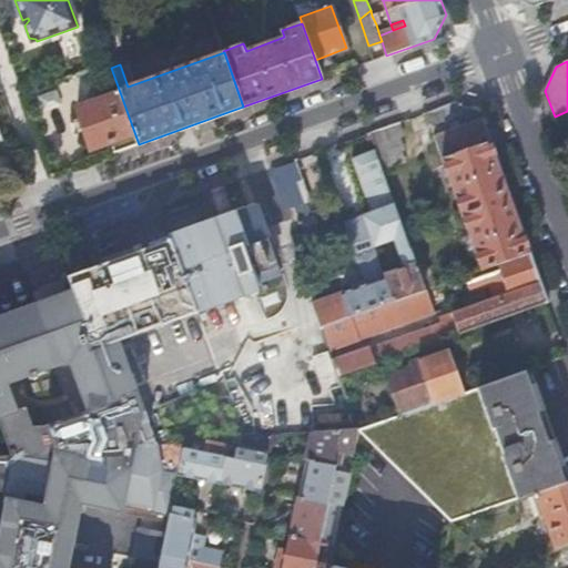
[(111,141),(115,153),(139,144),(120,92),(77,108),(91,148),(111,141)]
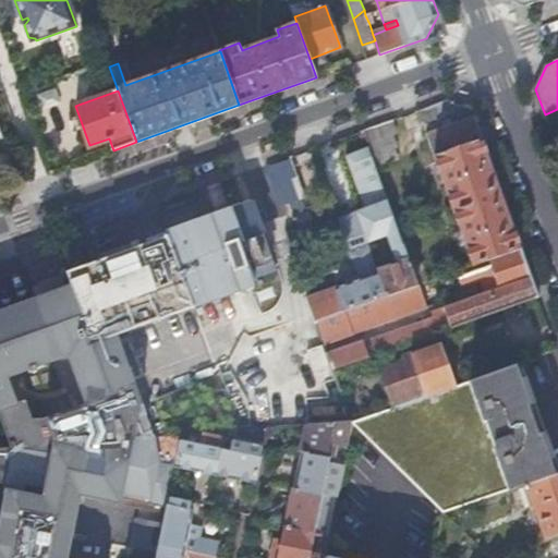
[(433,120),(466,108),(449,100),(428,107),(433,120)]
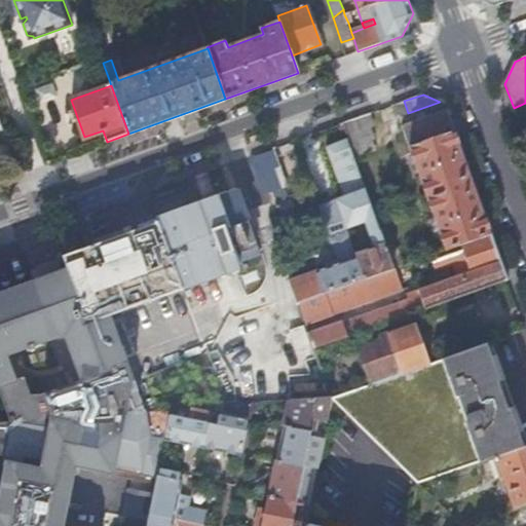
[(461,243),(491,232),(447,108),(402,125),(446,249),(461,243)]
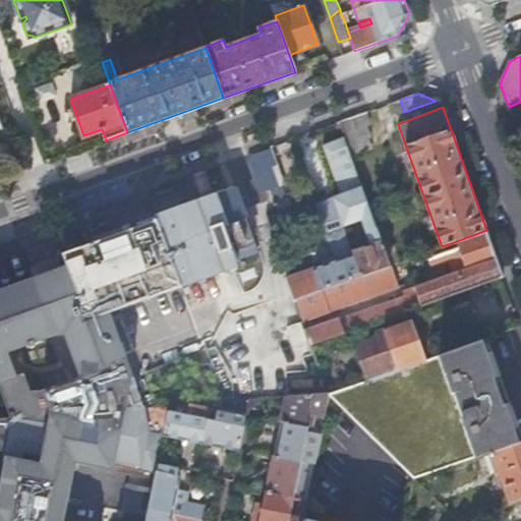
[(368,111),(339,121),(351,156),(373,148),(370,138),(372,137),(369,125),(372,123),(368,111)]
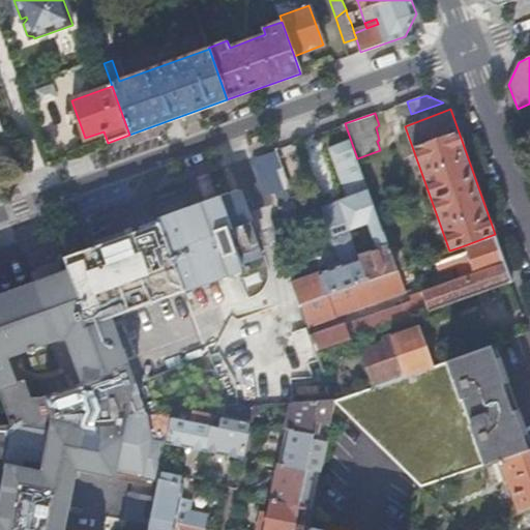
[(345,123),(324,131),(330,149),(331,149),(349,197),(358,194),(369,189),(357,158),(345,123)]
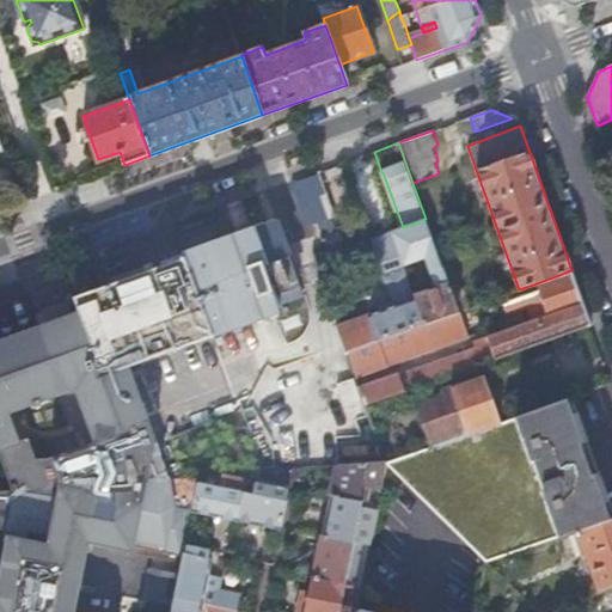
[(330,219),(335,216),(326,195),(322,196),(330,219)]
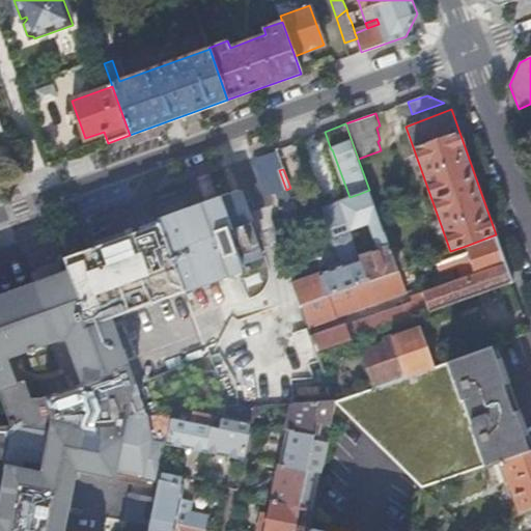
[(220,197),(212,172),(194,178),(203,203),(206,202),(206,205),(218,201),(221,200),(220,197)]
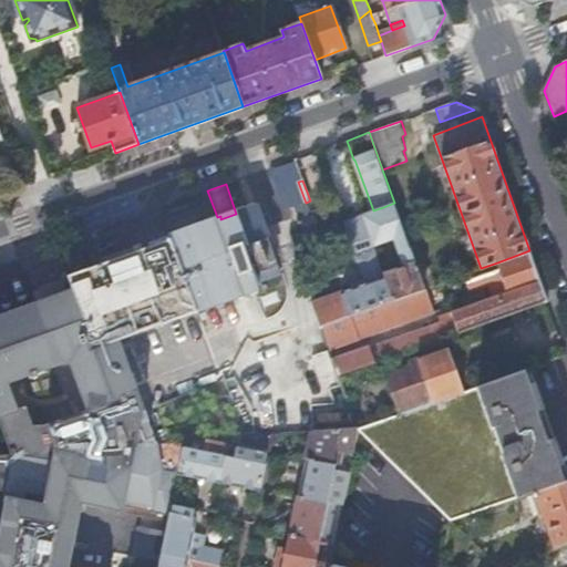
[(389,223),(400,218),(398,213),(394,203),(383,207),(389,223)]
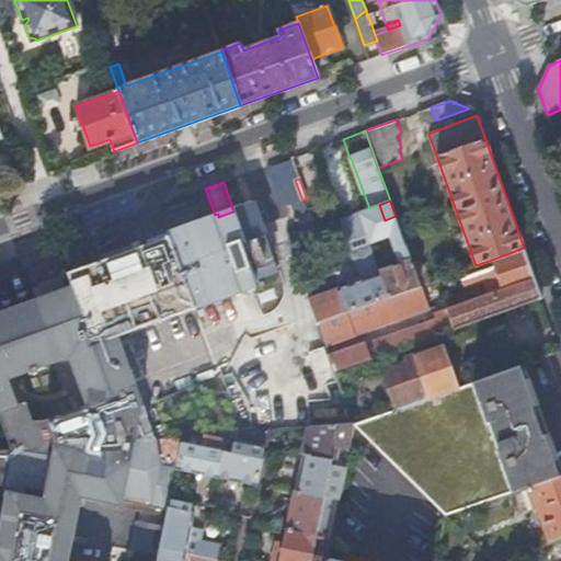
[(264,233),(252,202),(232,208),(233,212),(230,213),(218,217),(218,214),(215,215),(167,232),(147,240),(148,244),(67,274),(72,290),(128,442),(157,439),(127,364),(119,366),(110,339),(258,285),(244,251),(253,249),(250,239),(264,233)]
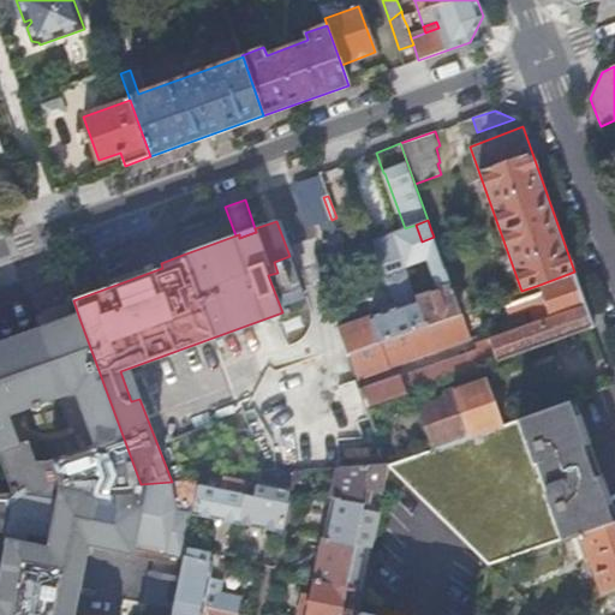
[(274,262),(278,273),(278,272),(286,293),(302,288),(290,256),(274,262)]
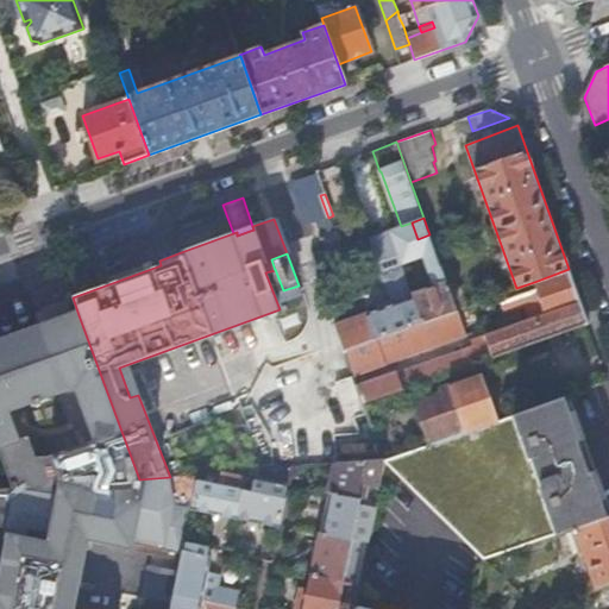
[(413,297),(401,267),(381,274),(380,274),(389,302),(375,307),(376,312),(366,314),(336,325),(345,350),(422,322),(413,297)]
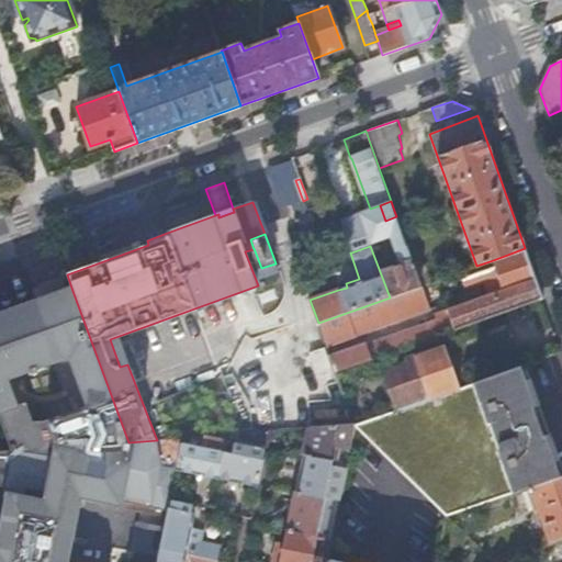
[(390,298),(420,287),(420,285),(422,285),(407,247),(395,251),(401,268),(381,274),(390,298)]
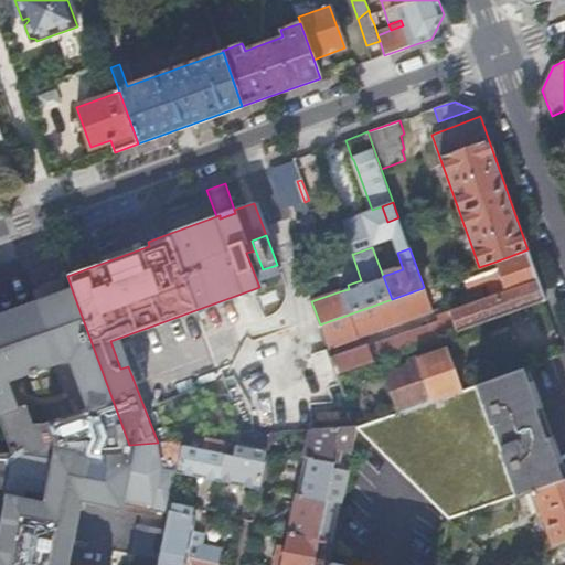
[(382,359),(545,299),(528,249),(496,262),(498,268),(466,279),(469,290),(489,283),(493,298),(451,313),(452,318),(408,334),(409,338),(379,349),(382,359)]
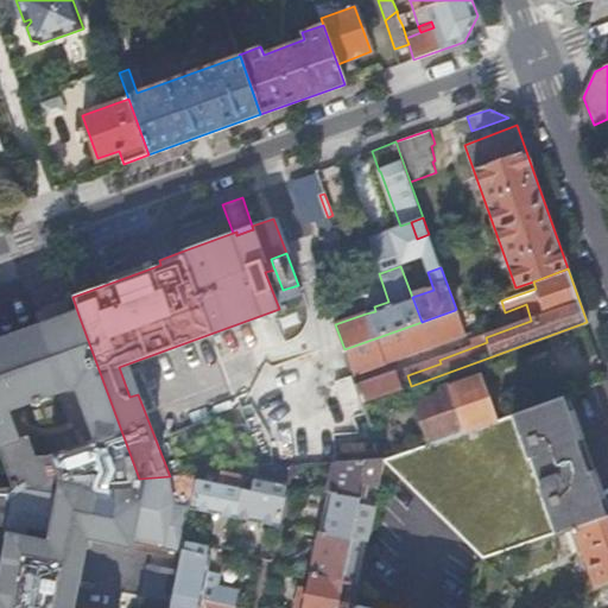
[(344,349),(353,375),(463,335),(455,310),(422,322),(344,349)]
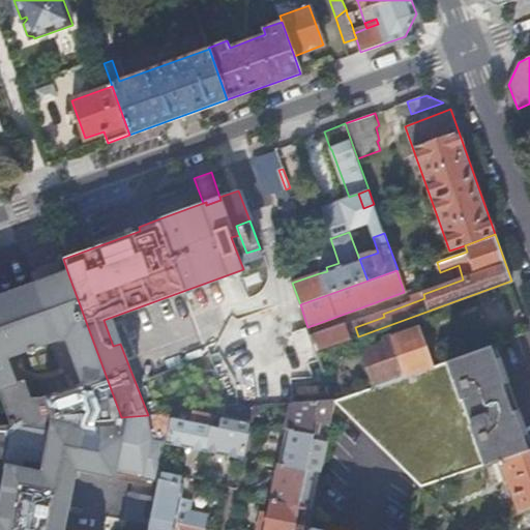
[(121,417),(68,274),(0,299),(0,385),(15,425),(121,417)]
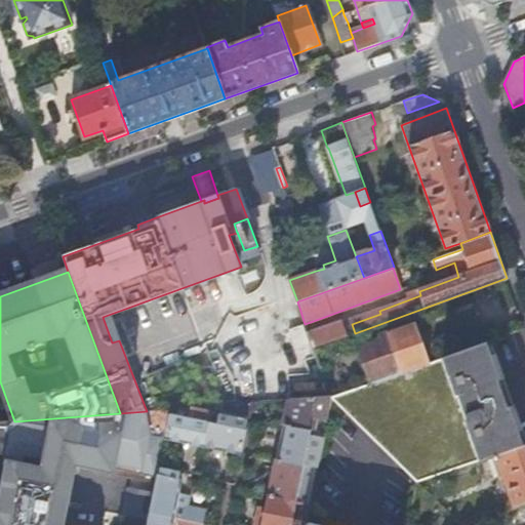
[(325,345),(347,336),(341,323),(309,334),(314,348),(325,345)]
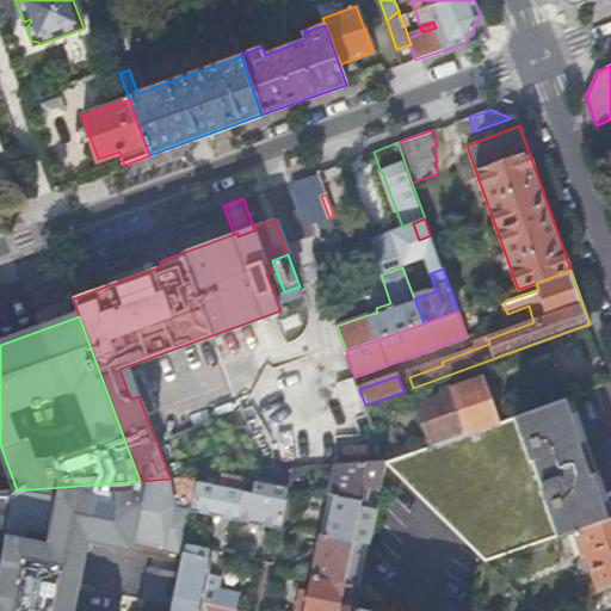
[(418,406),(432,445),(500,421),(485,376),(451,388),(452,393),(418,406)]
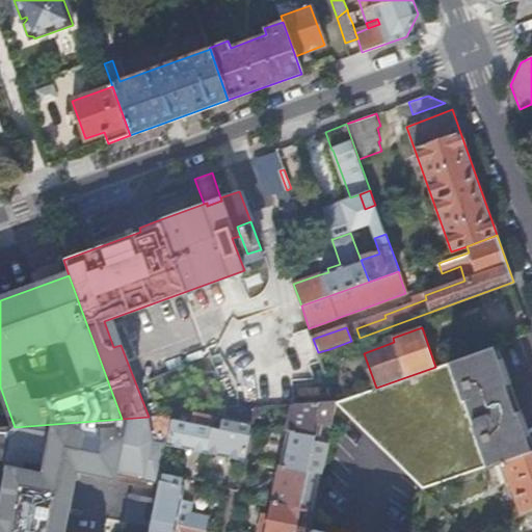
[(502,460),(531,449),(531,439),(498,344),(449,362),(487,466),(502,460)]
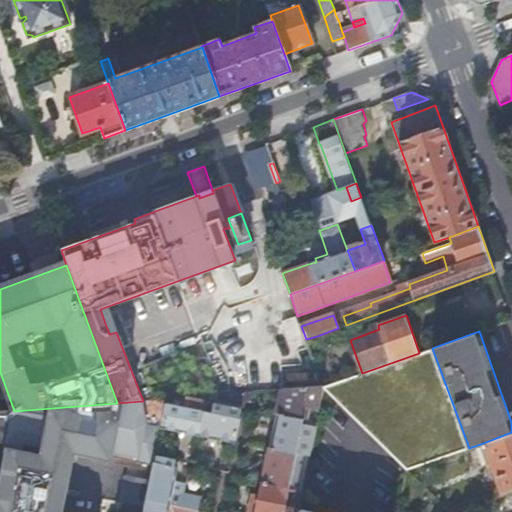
[(306,339),(314,363),(326,360),(317,336),(306,339)]
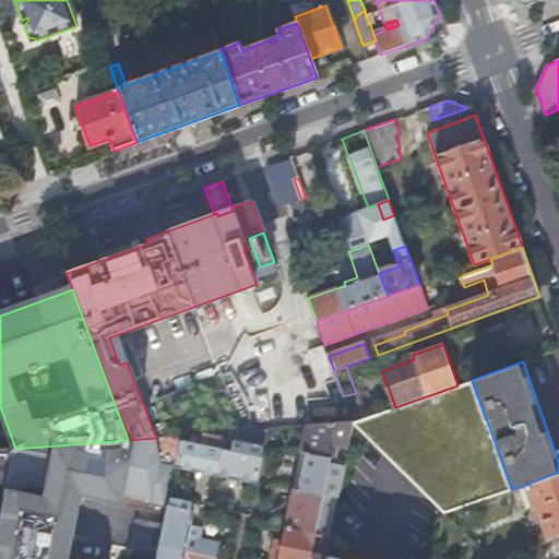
[(354,423),(445,512),(512,489),(472,380),(458,385),(395,407),(354,423)]
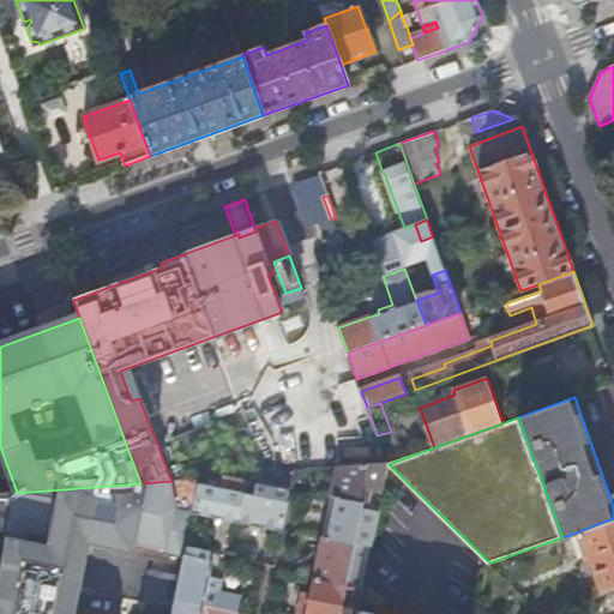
[(384,489),(389,464),(387,464),(338,468),(332,495),(366,501),(369,501),(372,489),(373,488),(384,489)]
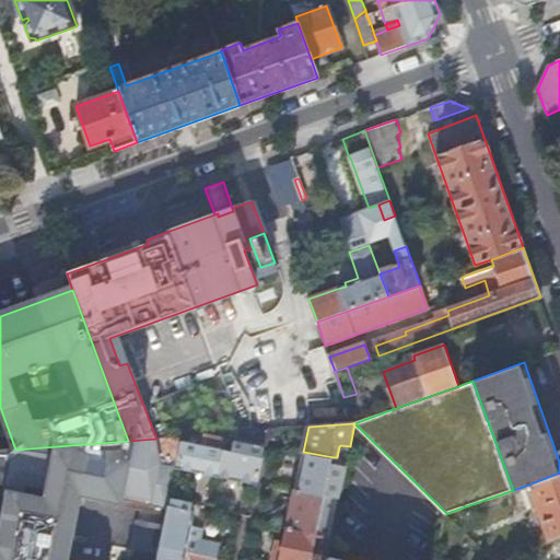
[(178,467),(219,476),(224,450),(229,451),(232,435),(232,433),(225,433),(224,440),(207,435),(205,445),(184,441),(178,467)]
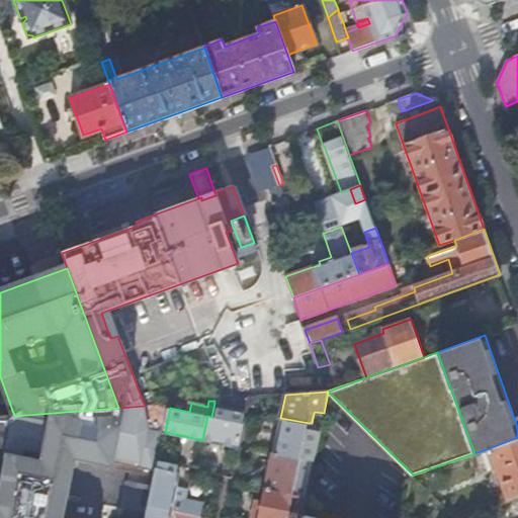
[(240,448),(245,424),(243,424),(246,409),(214,403),(211,417),(207,416),(202,440),(238,448),(240,448)]
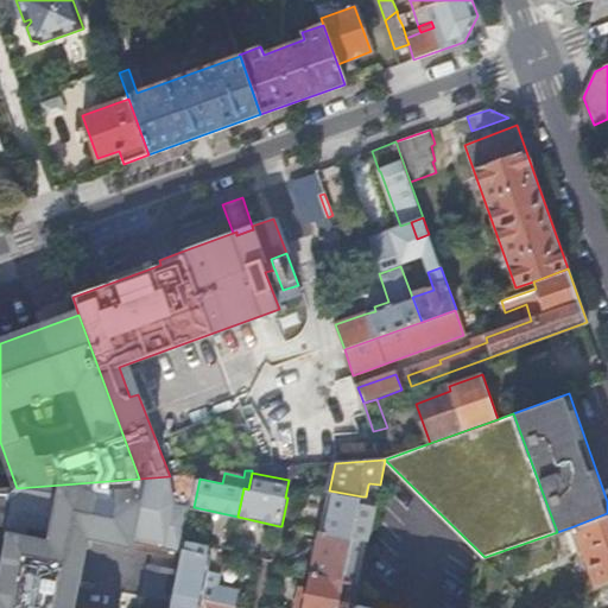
[(170,476),(139,479),(17,488),(0,488),(0,607),(71,607),(69,607),(0,593),(0,525),(8,527),(8,526),(29,530),(30,527),(84,539),(86,533),(183,555),(187,539),(194,507),(200,479),(201,474),(170,476)]
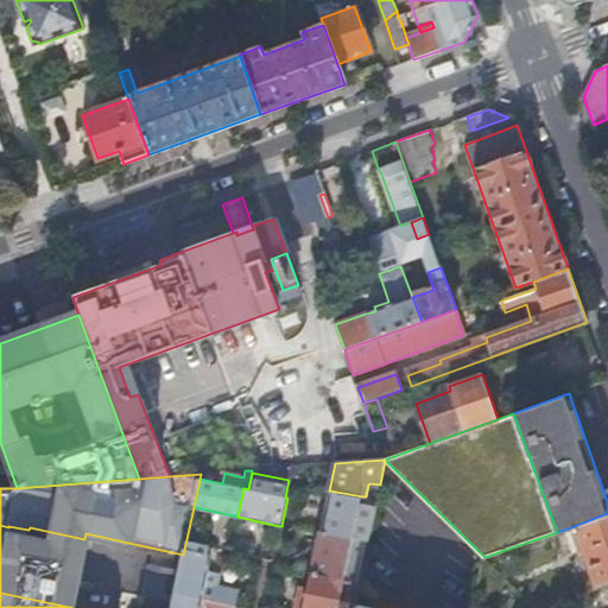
[(361,504),(362,496),(329,491),(320,533),(354,539),(361,504)]
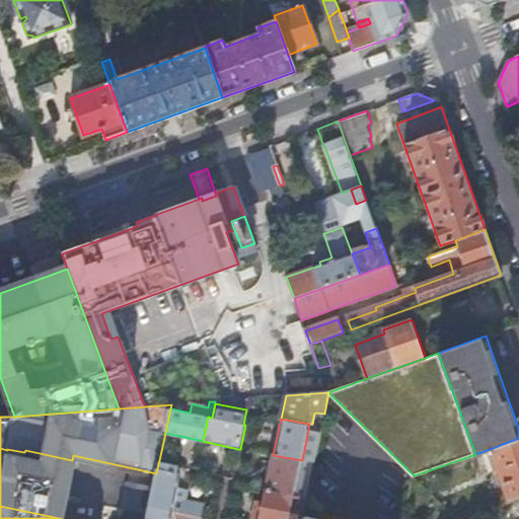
[(516,499),(518,497),(518,438),(490,449),(509,501),(516,499)]
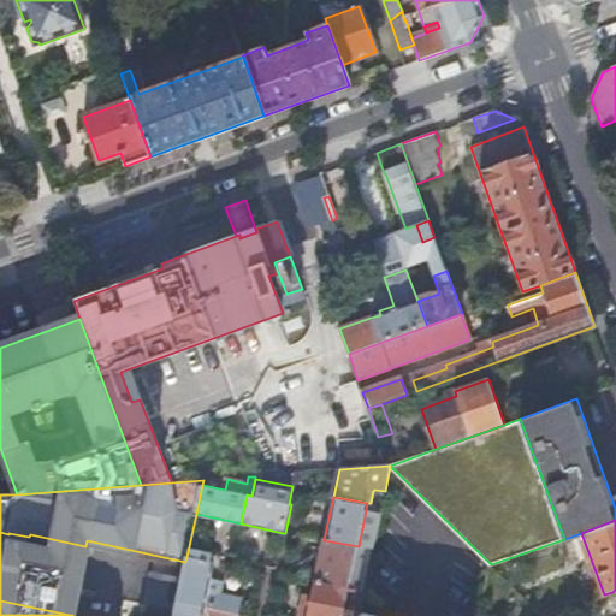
[(315,582),(349,588),(359,546),(324,540),(315,582)]
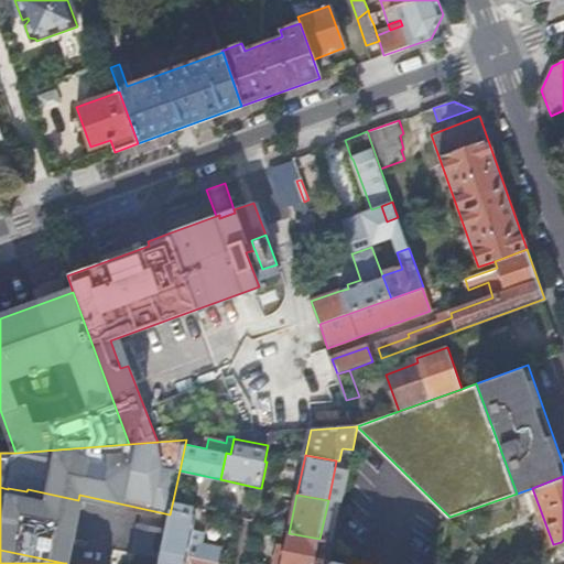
[(193,514),(195,506),(173,500),(170,514),(166,530),(162,550),(188,555),(218,562),(221,546),(202,541),(203,529),(194,527),(196,514),(193,514)]
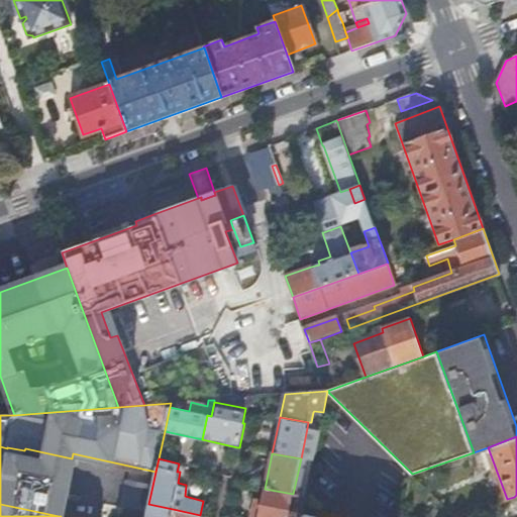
[(148,504),(152,486),(125,480),(120,507),(146,512),(148,504)]
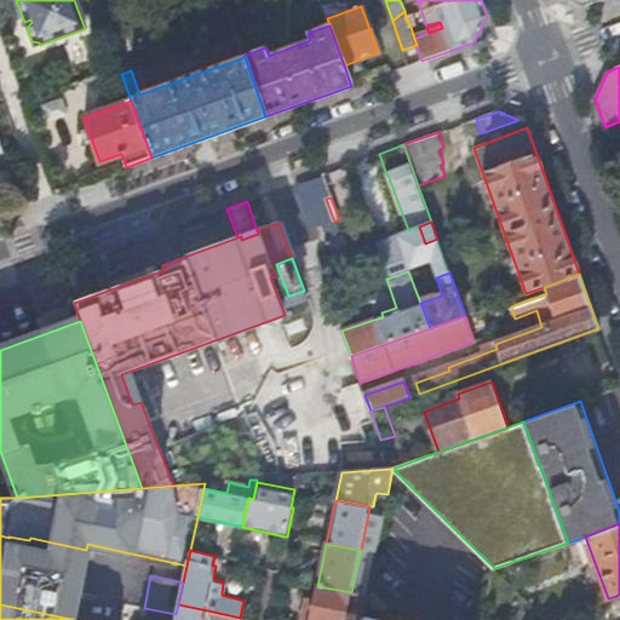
[(310,619),(345,619),(351,592),(317,586),(310,619)]
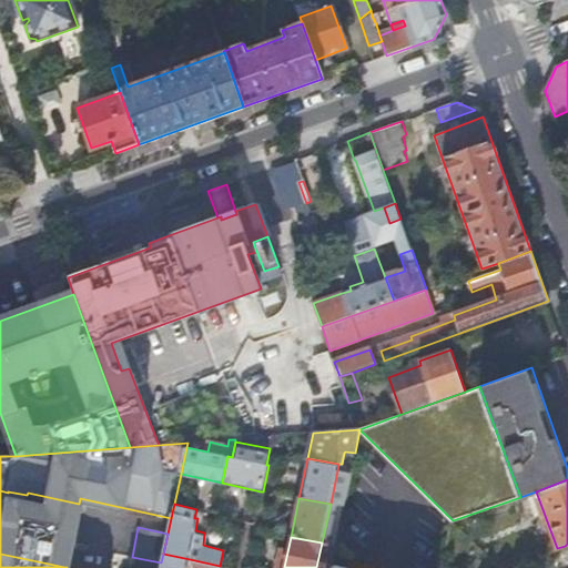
[(219,567),(220,566),(190,559),(163,554),(161,563),(160,567),(219,567)]
